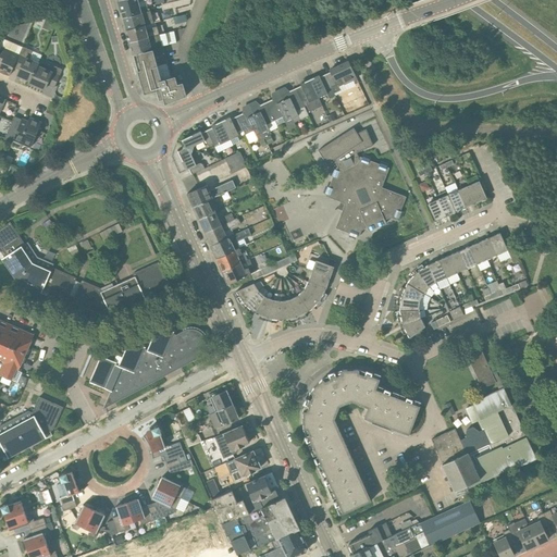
[(135,10),(139,9),(140,11),(148,9),(147,5),(153,4),(152,0),(122,0),(118,1),(122,15),(135,12),(135,10)]
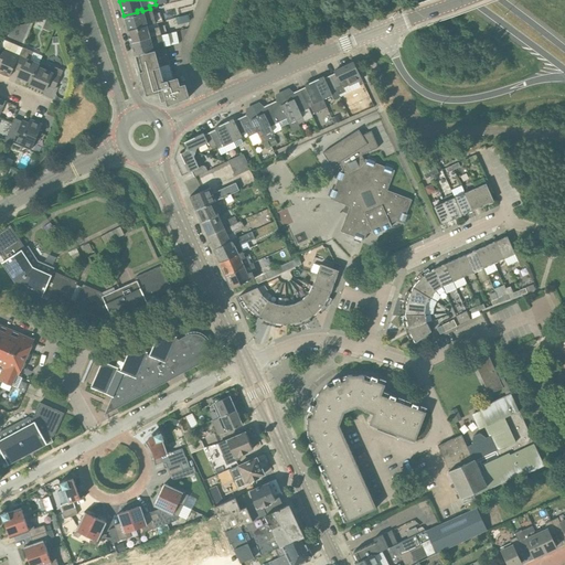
[(142,11),(141,9),(137,10),(137,12),(124,16),(128,31),(148,27),(147,25),(162,21),(160,12),(153,13),(152,11),(151,8),(150,9),(142,11)]
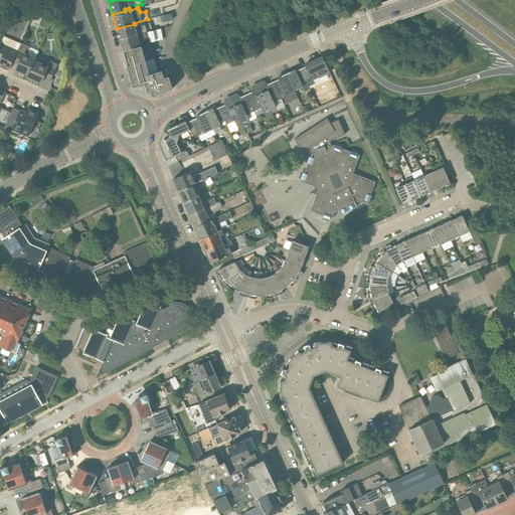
[(49,21),(42,18),(38,26),(46,29),(49,21)]
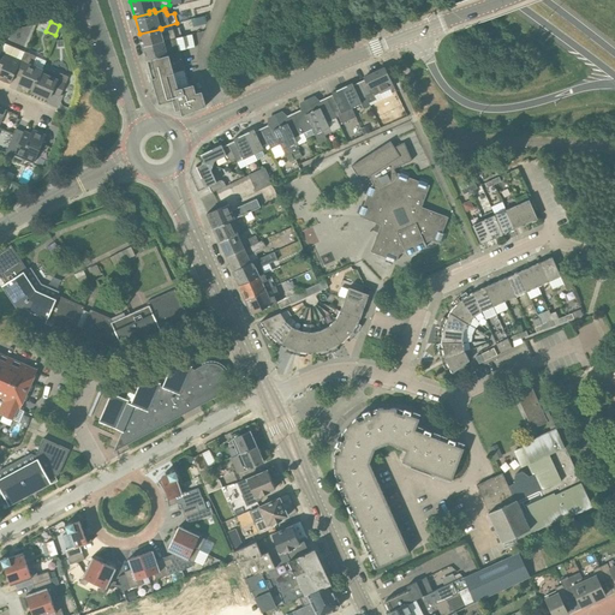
[(143,47),(175,39),(181,36),(179,28),(162,33),(161,29),(139,34),(143,47)]
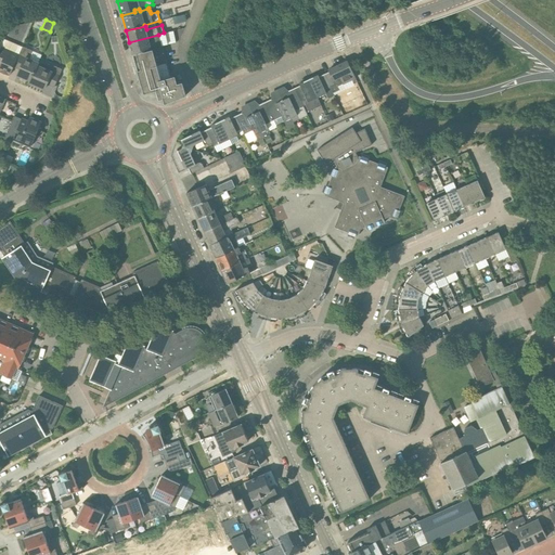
[(132,55),(152,49),(162,47),(158,35),(129,42),(132,55)]
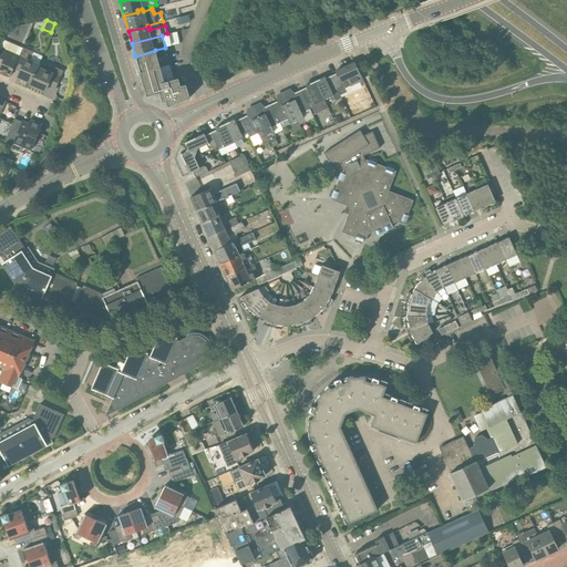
[(0,72),(10,78),(13,69),(14,70),(20,55),(2,48),(0,51),(0,72)]
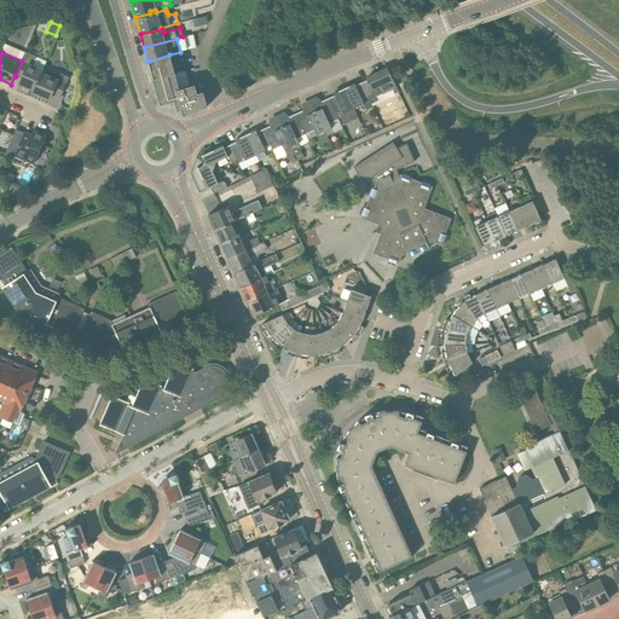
[(22,61),(16,76),(22,79),(19,85),(33,91),(34,91),(42,73),(44,70),(33,65),(36,57),(25,52),(22,61)]
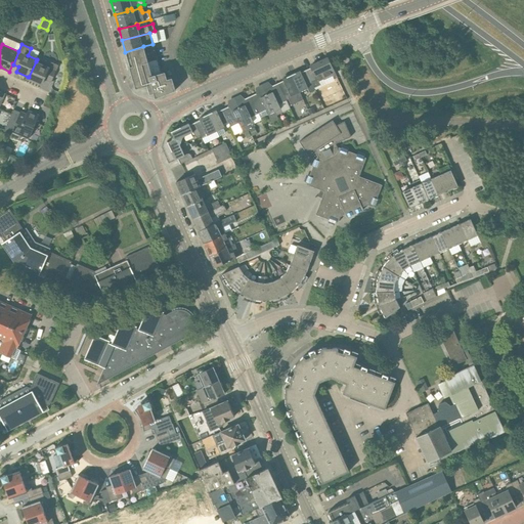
[(143,46),(125,52),(135,89),(147,86),(149,94),(154,93),(155,98),(175,90),(172,78),(167,79),(165,72),(151,76),(143,46)]
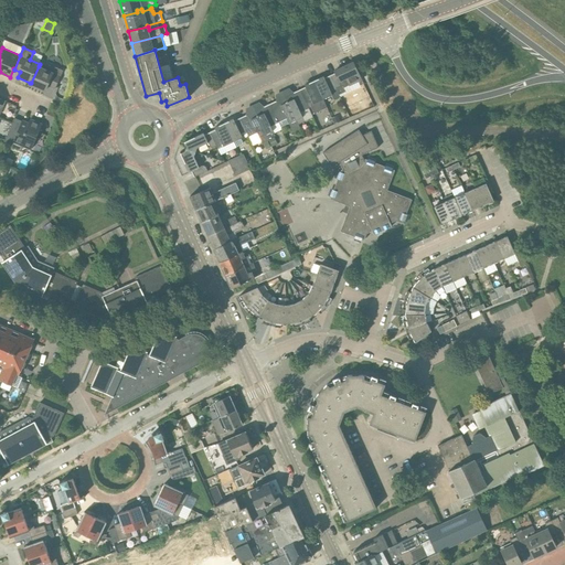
[(343,88),(349,85),(349,86),(362,80),(353,62),(334,71),(336,73),(330,76),(336,89),(339,95),(345,92),(343,88)]
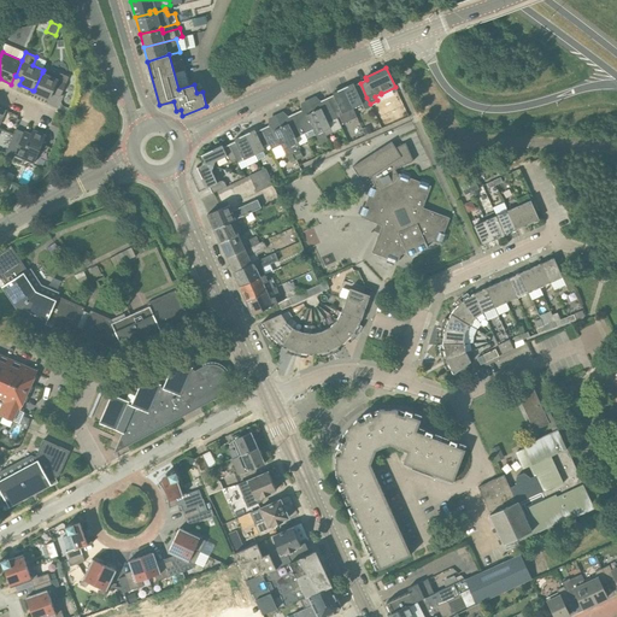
[(42,72),(34,90),(33,90),(31,93),(48,100),(52,94),(60,98),(69,77),(59,74),(58,78),(42,72)]
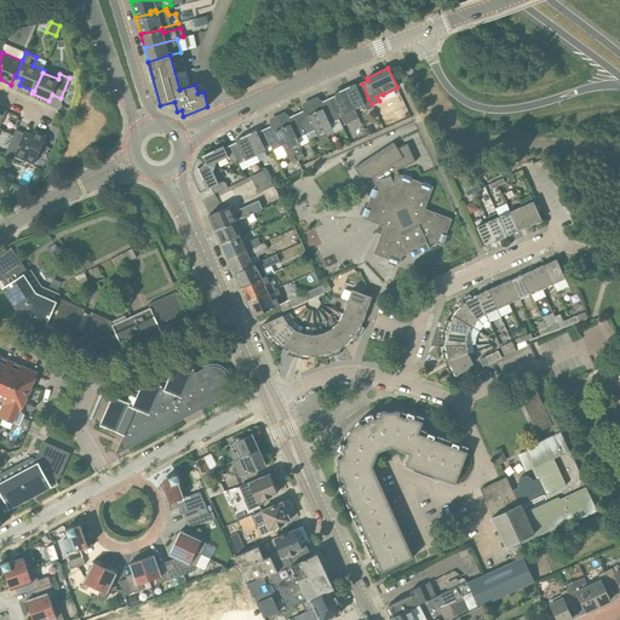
[(365,104),(362,101),(368,98),(362,84),(356,86),(355,84),(345,89),(354,109),(365,104)]
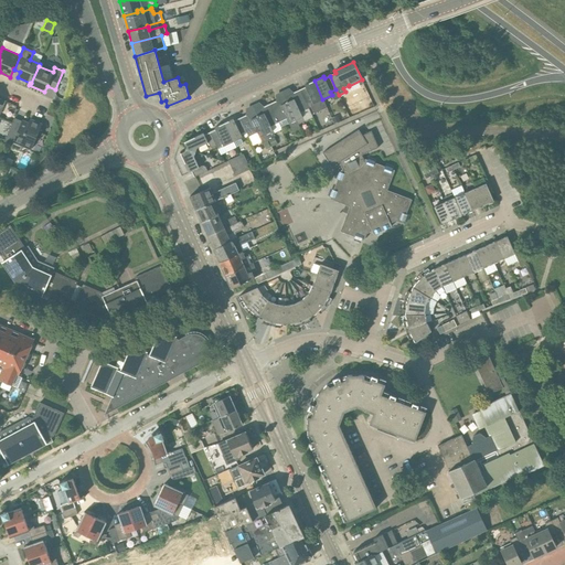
[(327,107),(322,99),(315,81),(305,85),(306,87),(300,89),(307,103),(309,108),(311,115),(327,107)]
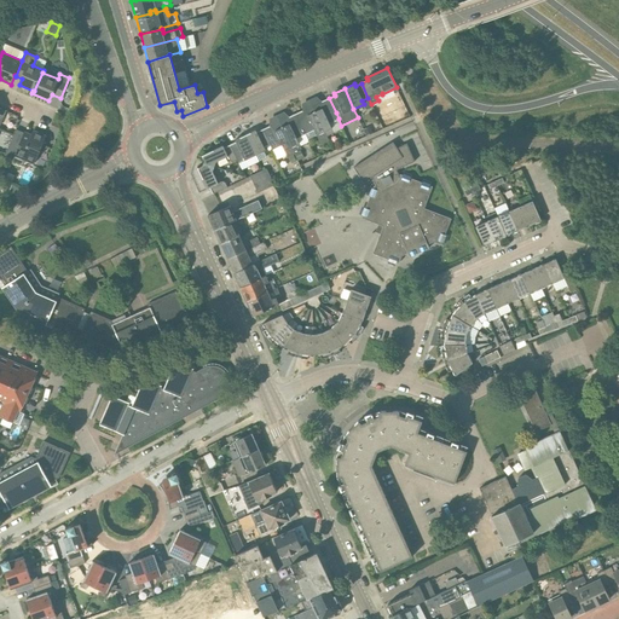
[(329,123),(339,119),(336,113),(329,98),(318,103),(322,109),(314,113),(327,137),(334,133),(329,123)]
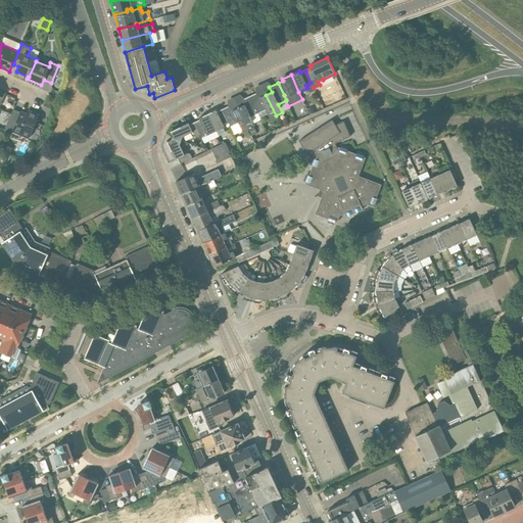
[(278,119),(276,115),(266,95),(260,97),(258,92),(250,96),(257,113),(266,109),(271,122),(278,119)]
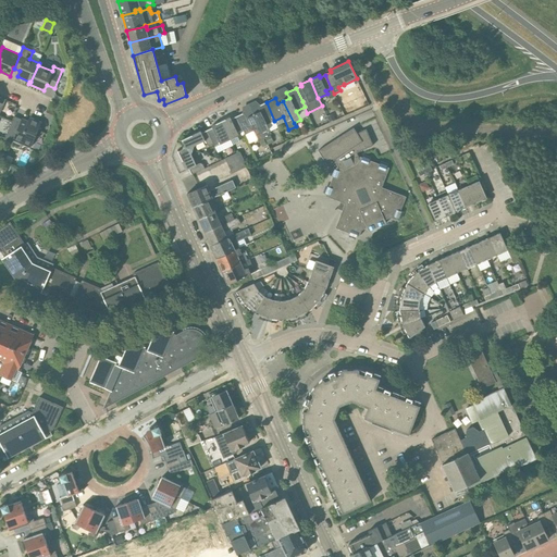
[(264,137),(271,134),(267,124),(274,121),(267,102),(257,107),(259,112),(254,114),(264,137)]
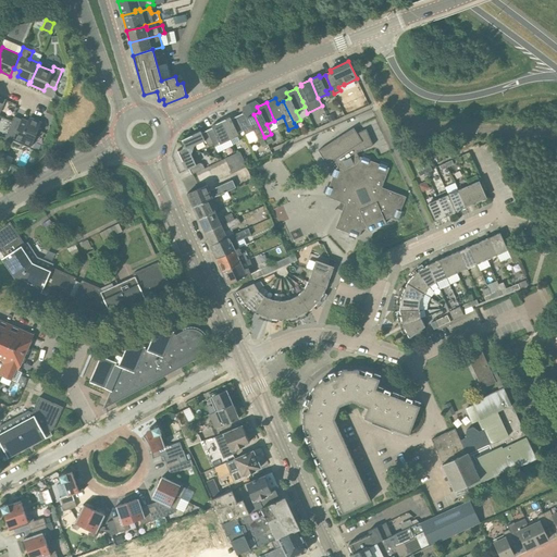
[(359,109),(357,102),(350,106),(354,112),(359,109)]
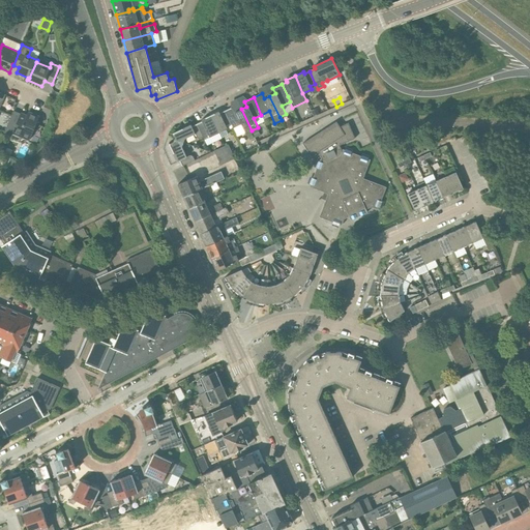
[(246,135),(253,131),(252,130),(241,109),(236,112),(234,107),(226,111),(231,123),(231,124),(233,128),(241,124),(246,135)]
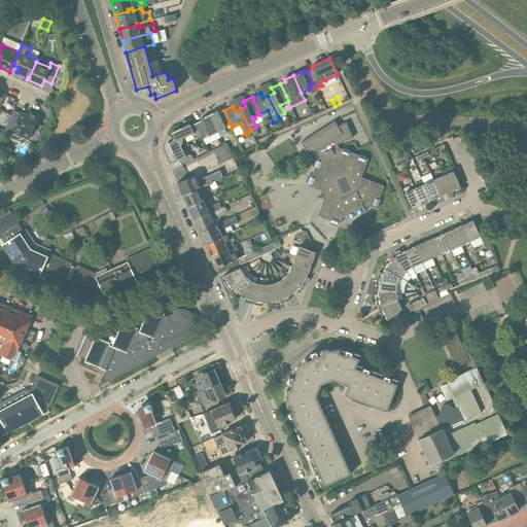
[(224,125),(230,123),(224,110),(218,112),(218,111),(209,115),(217,133),(225,128),(224,125)]
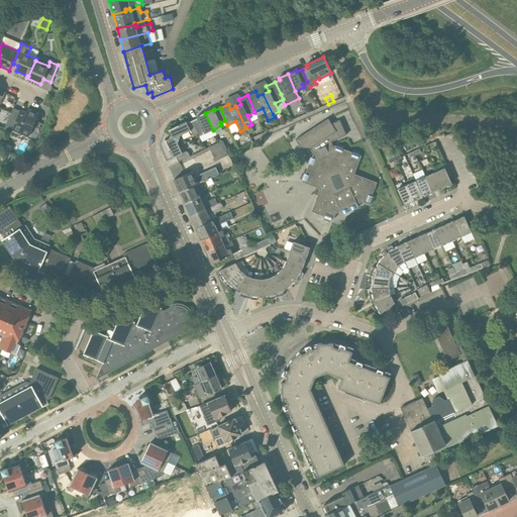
[(4,129),(10,132),(11,132),(19,112),(13,109),(4,129)]
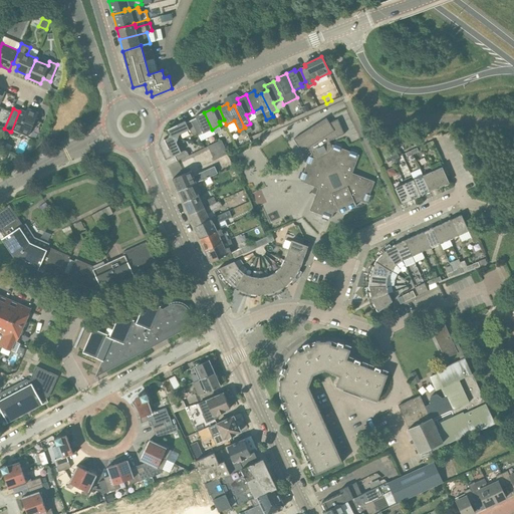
[(9,134),(18,138),(20,133),(29,136),(38,113),(27,109),(26,112),(20,110),(19,111),(11,132),(10,132),(9,134)]
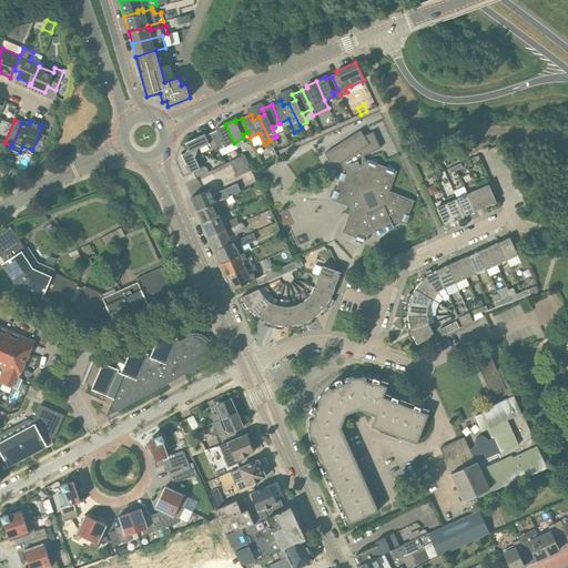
[(217,146),(219,149),(219,150),(234,143),(225,124),(215,129),(216,130),(211,133),(217,146)]
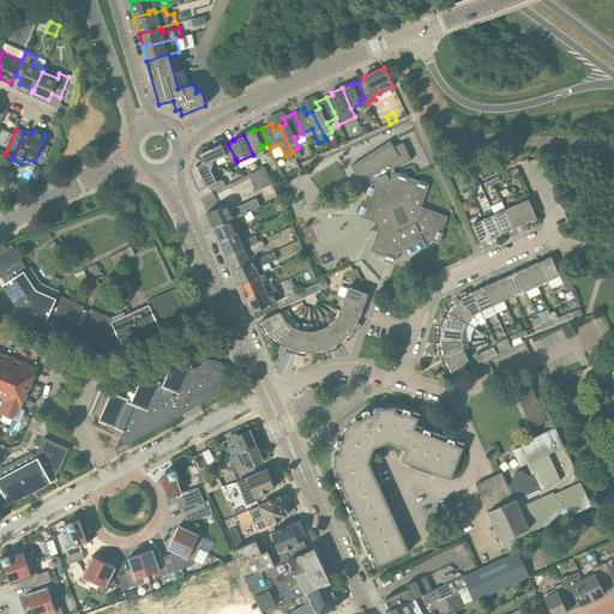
[(369,176),(373,186),(371,185),(359,216),(380,224),(369,252),(396,262),(398,254),(404,251),(407,256),(426,246),(425,242),(429,240),(438,244),(447,217),(421,206),(429,186),(397,173),(397,174),(393,168),(411,161),(404,143),(395,148),(390,140),(351,167),(361,181),(369,176)]
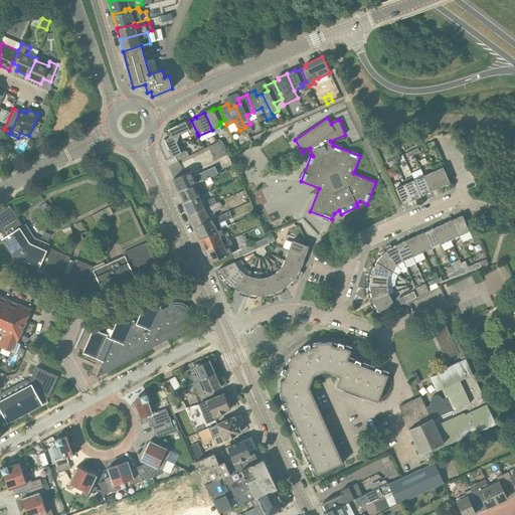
[(193,135),(197,133),(191,121),(186,123),(185,122),(168,130),(170,133),(169,136),(178,139),(179,135),(189,130),(191,134),(193,135)]
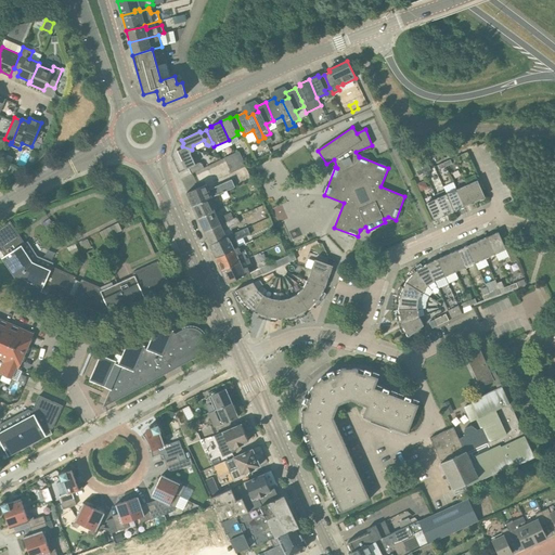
[(191,173),(204,168),(202,164),(199,163),(195,165),(191,154),(192,150),(182,146),(181,149),(177,151),(186,169),(189,168),(191,173)]
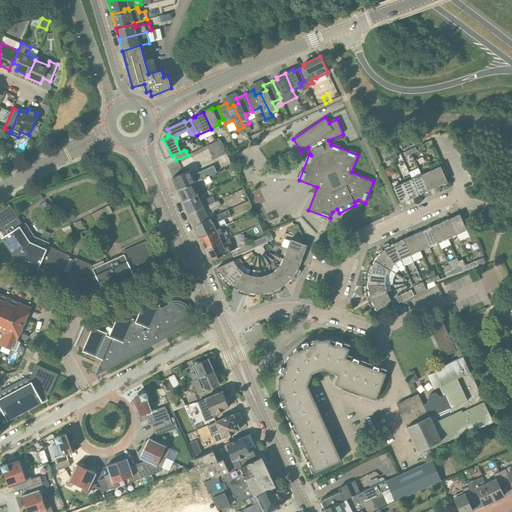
[(33,146),(36,147),(41,141),(35,138),(33,144),(33,146)]
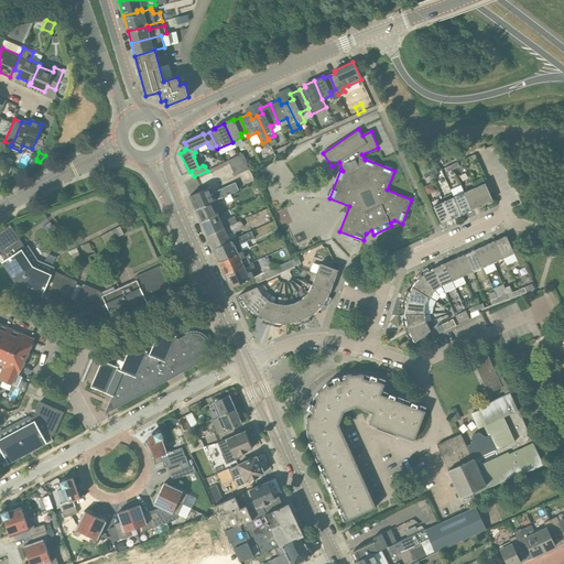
[(250,169),(249,167),(242,153),(228,161),(235,175),(250,169)]
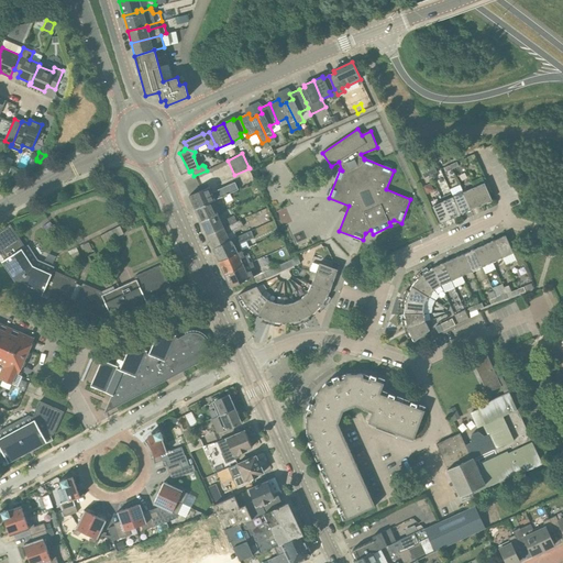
[(209,187),(189,196),(196,209),(214,200),(239,190),(235,183),(211,192),(209,187)]
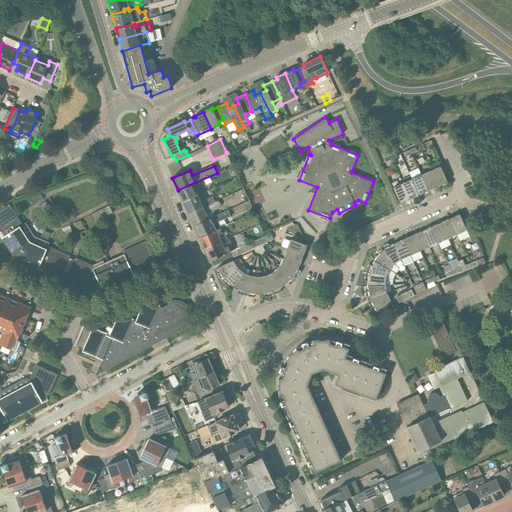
[(431,170),(438,186),(447,182),(440,166),(431,170)]
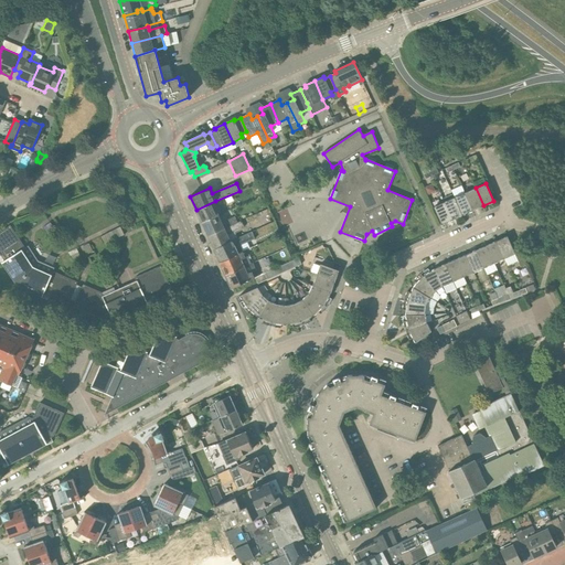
[(435,192),(433,184),(424,188),(427,194),(435,192)]
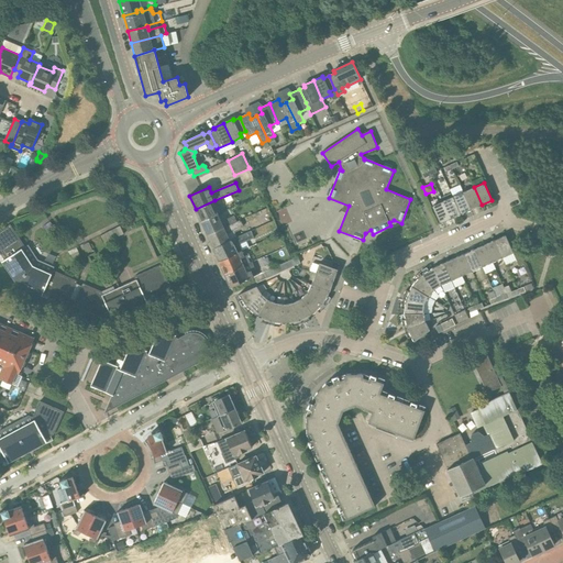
[(472,210),(482,205),(474,187),(463,192),(472,210)]
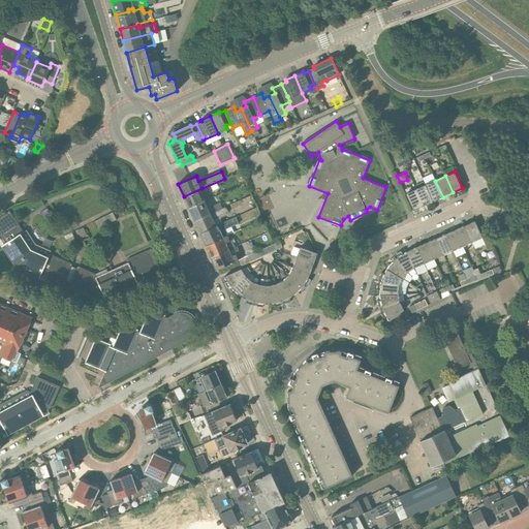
[(433,201),(443,197),(435,181),(426,185),(433,201)]
